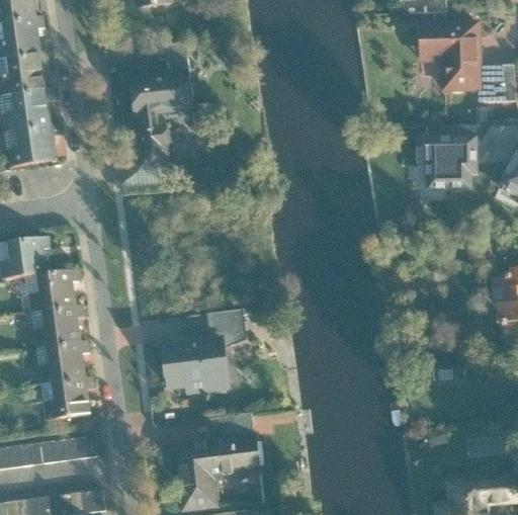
[(0,0),(0,19),(35,15),(32,0),(0,0)]
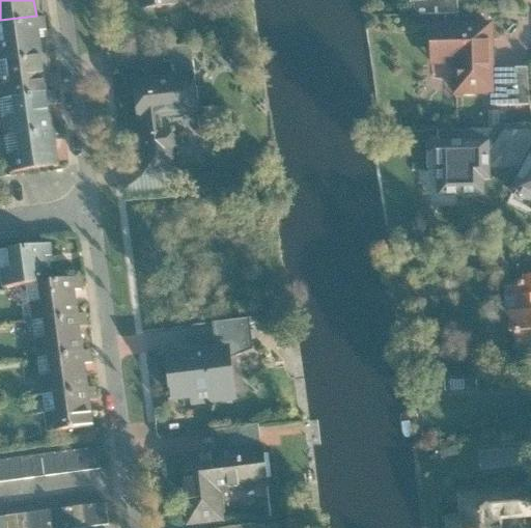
[(137,0),(138,8),(177,3),(176,0),(137,0)]
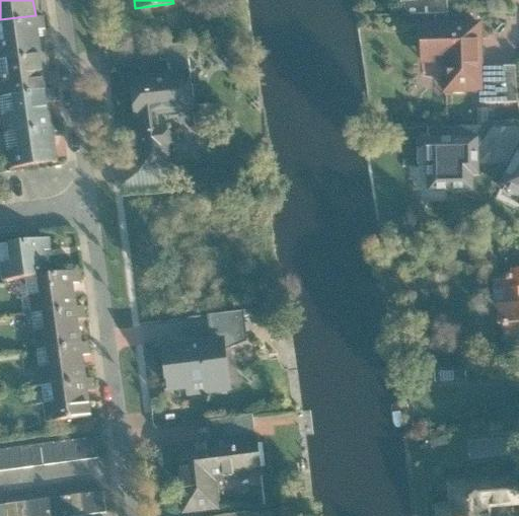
[(0,19),(0,57),(40,53),(36,28),(45,26),(44,14),(35,15),(0,19)]
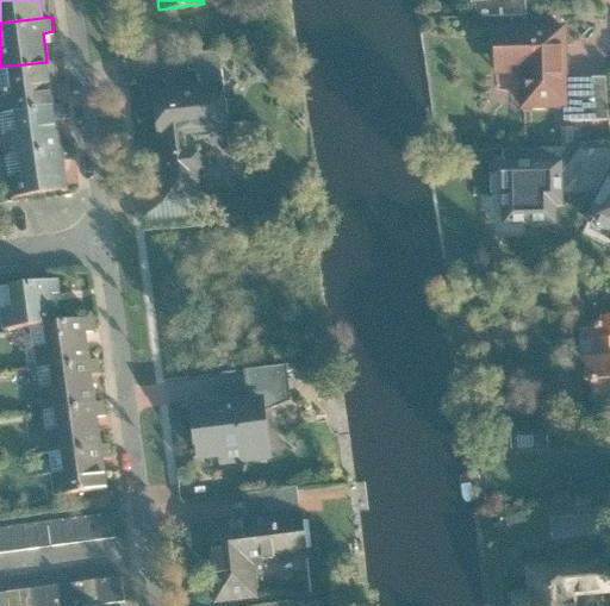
[(495,27),(496,69),(497,69),(497,60),(522,60),(523,105),(564,104),(565,104),(564,76),(562,26),(495,27)]
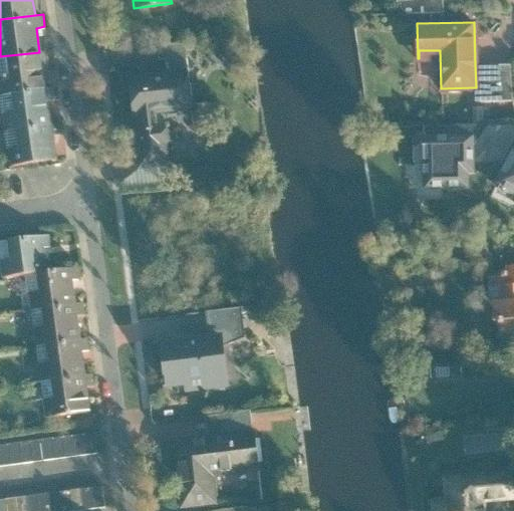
[(167,73),(186,71),(183,42),(156,45),(158,59),(165,58),(167,73)]
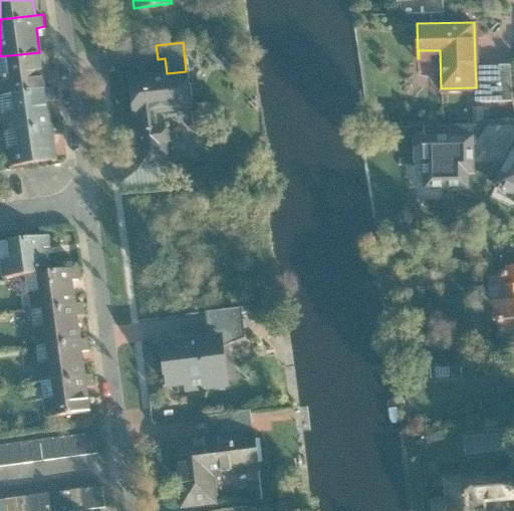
[(0,56),(0,94),(45,88),(43,70),(49,69),(47,51),(39,52),(0,56)]
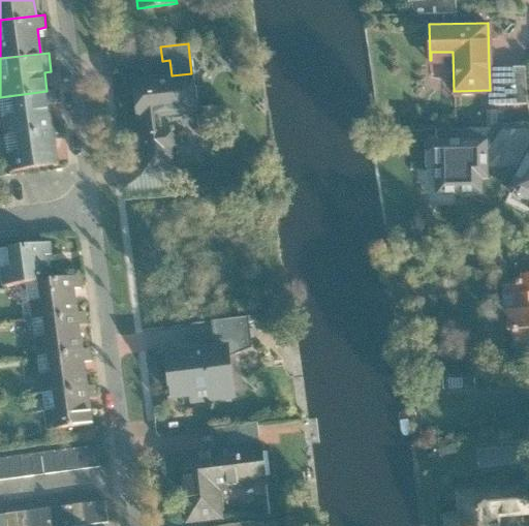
[(172,75),(131,80),(142,174),(175,171),(169,129),(156,130),(154,117),(195,113),(191,73),(172,75)]
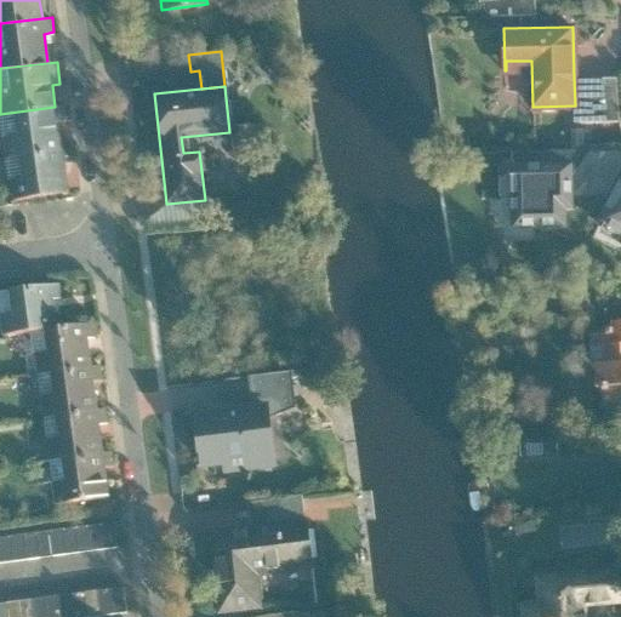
[(0,114),(0,131),(4,158),(62,149),(57,120),(66,119),(63,104),(55,107),(0,114)]
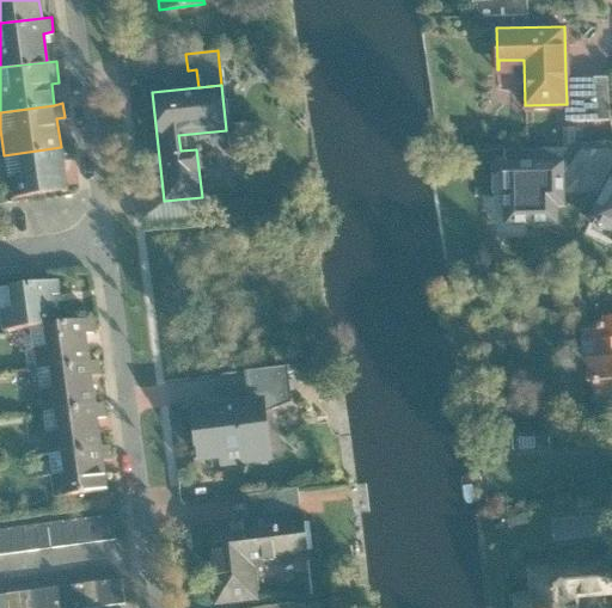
[(4,155),(11,198),(67,190),(62,161),(69,159),(67,146),(61,147),(4,155)]
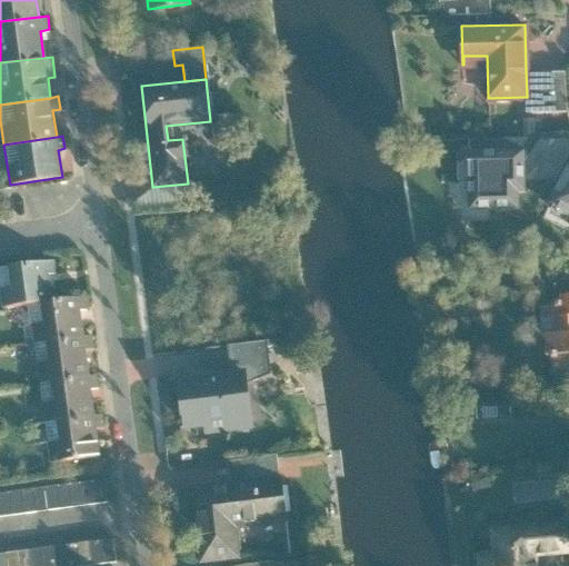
[(458,150),(459,178),(470,178),(470,207),(517,206),(517,188),(522,188),(522,165),(519,165),(519,149),(517,149),(517,136),(469,137),(469,151),(458,150)]
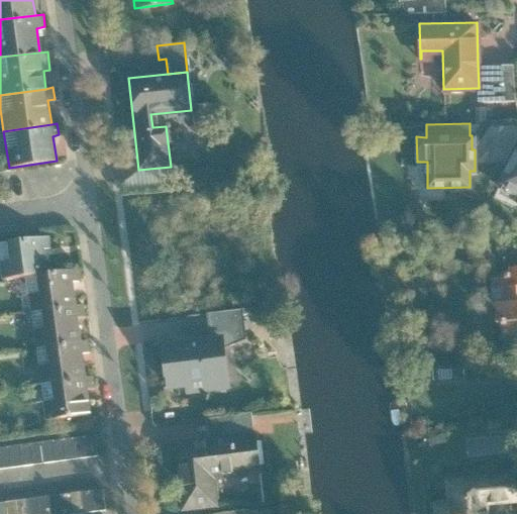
[(516,148),(498,185),(516,195),(516,148)]
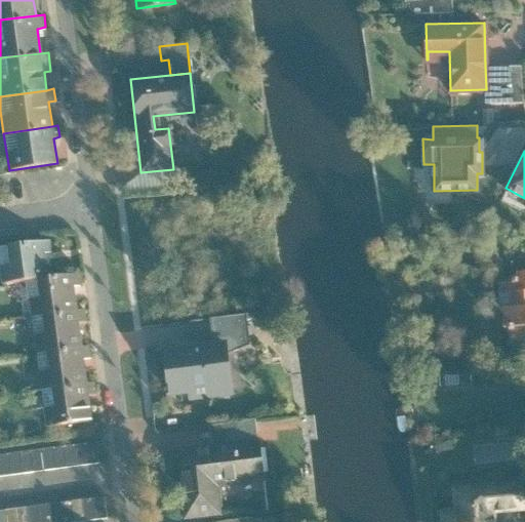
[(34,279),(47,278),(43,252),(51,251),(49,240),(0,245),(0,281),(0,284),(34,279)]
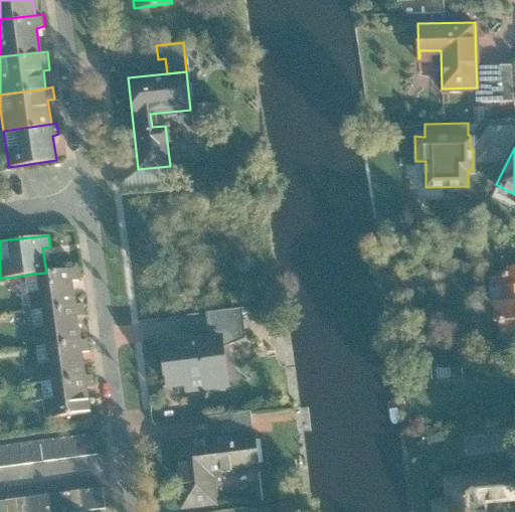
[(29,311),(38,310),(74,304),(71,281),(79,279),(77,268),(46,273),(33,274),(36,292),(27,293),(29,311)]
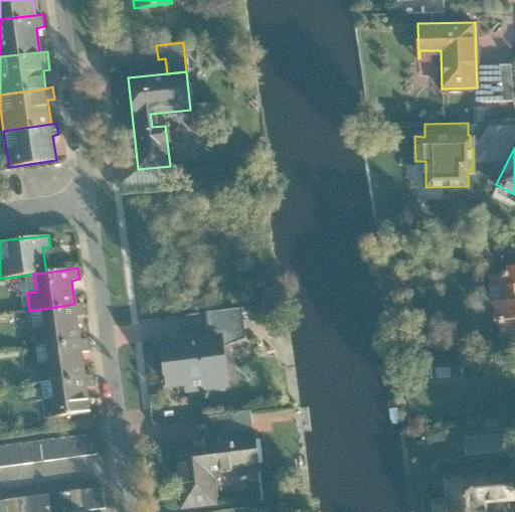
[(514,272),(483,271),(480,336),(514,337),(514,272)]
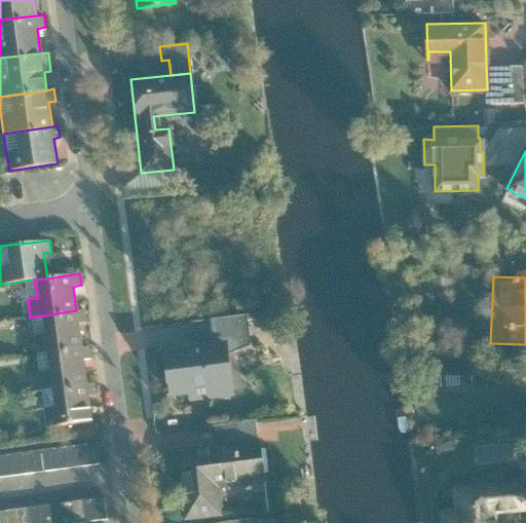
[(35,355),(44,353),(82,348),(78,323),(86,322),(84,309),(76,310),(39,316),(42,336),(33,337),(35,355)]
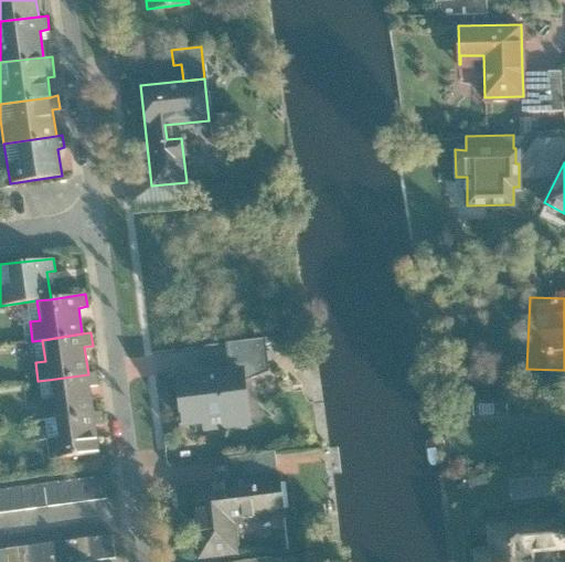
[(230,346),(233,373),(245,371),(246,377),(272,373),(267,340),(230,346)]
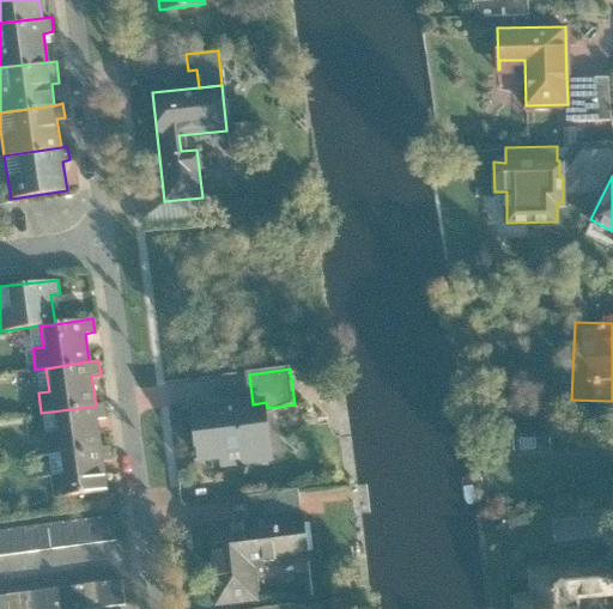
[(47,456),(58,455),(102,449),(98,418),(107,416),(104,403),(96,406),(52,412),(55,432),(44,433),(47,456)]
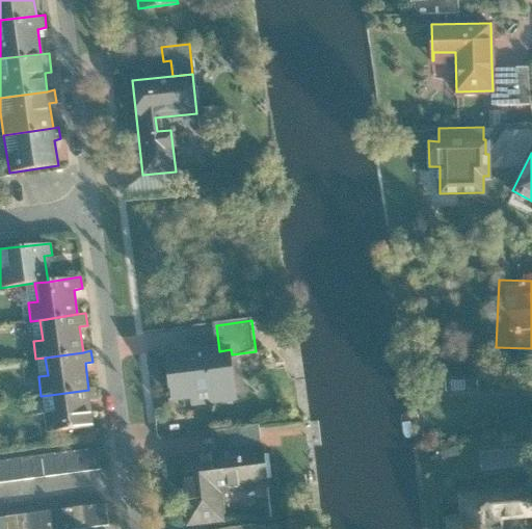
[(178,356),(183,403),(236,398),(232,354),(231,350),(219,351),(178,356)]
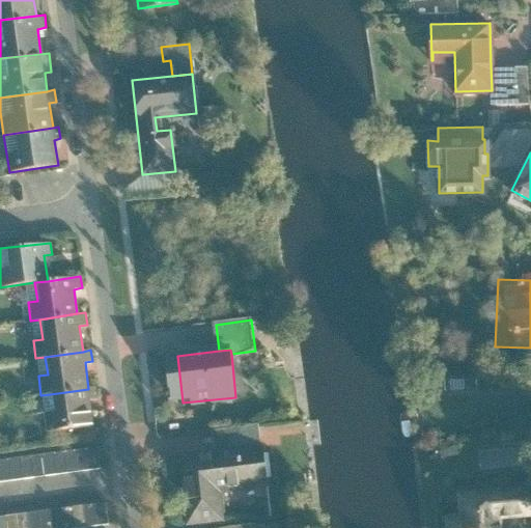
[(44,413),(46,432),(92,426),(89,399),(96,398),(94,388),(88,389),(50,394),(52,413),(44,413)]
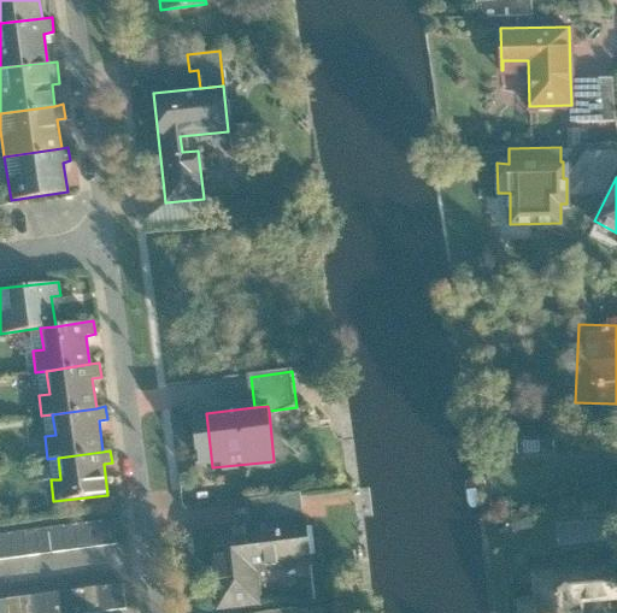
[(115,516),(0,530),(0,555),(118,541),(115,516)]
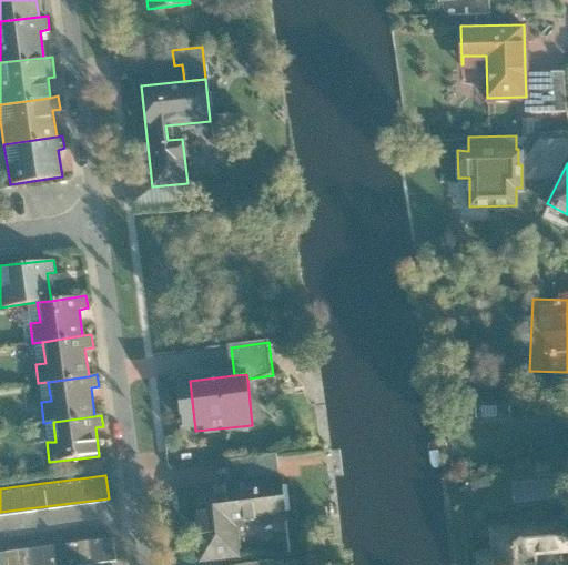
[(280,477),(189,486),(196,564),(239,558),(235,526),(284,522),(280,477)]
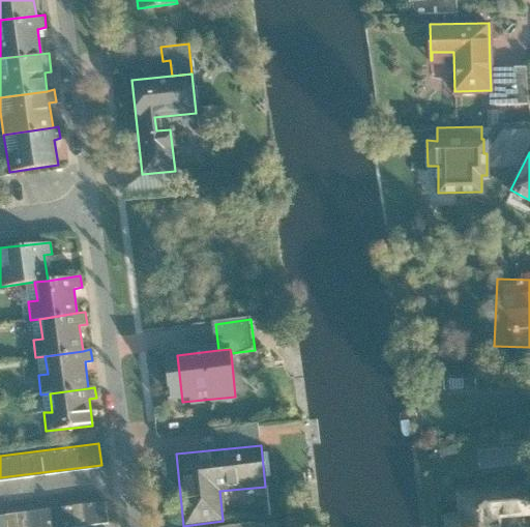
[(470,471),(430,517),(441,526),(514,526),(523,518),(470,471)]
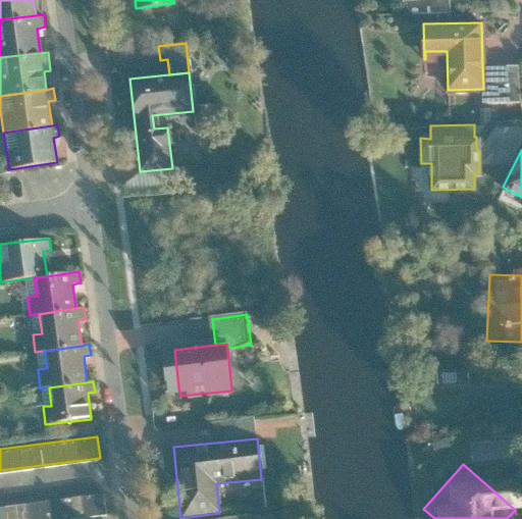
[(106,490),(0,504),(0,518),(63,518),(109,513),(106,490)]
